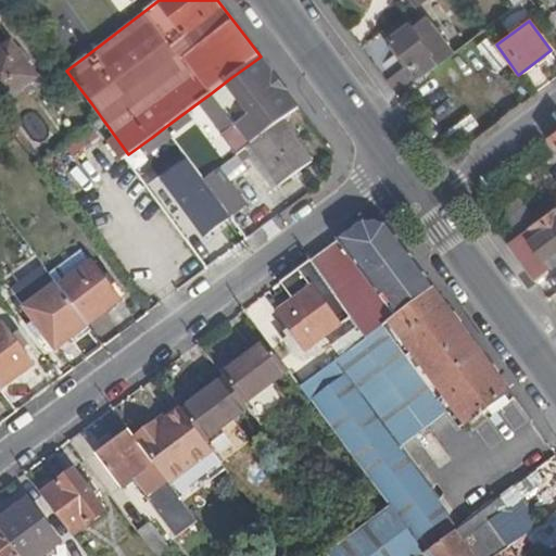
[(392,39),(420,79),(451,57),(445,51),(436,59),(411,26),(392,39)]
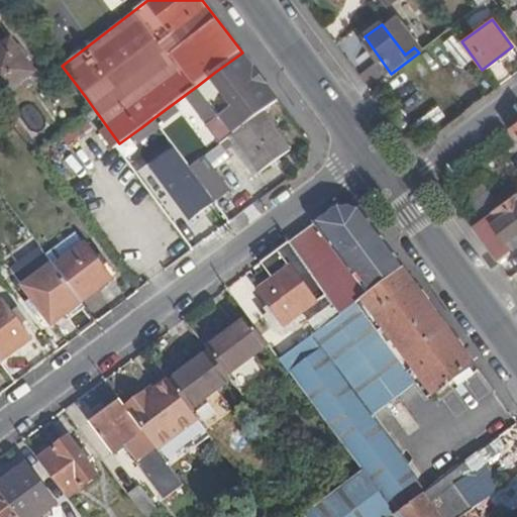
[(11,39),(0,46),(0,94),(34,71),(11,39)]
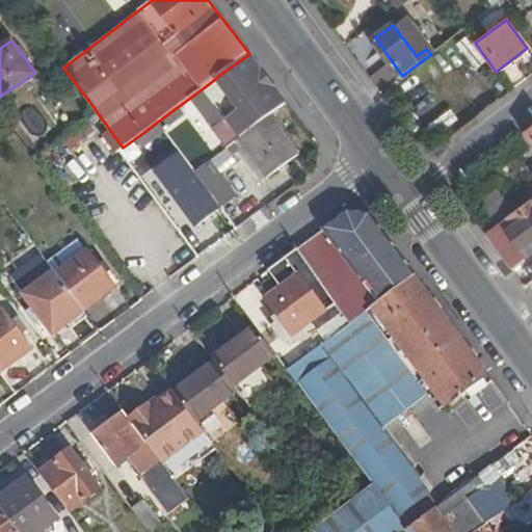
[(277,92),(249,54),(220,75),(202,89),(227,122),(240,139),(269,116),(286,103),(277,92)]
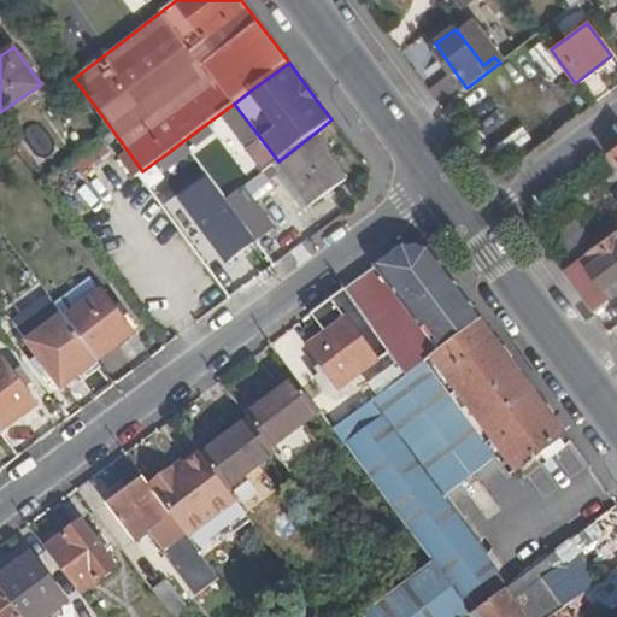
[(312,135),(278,162),(311,206),(346,181),(312,135)]
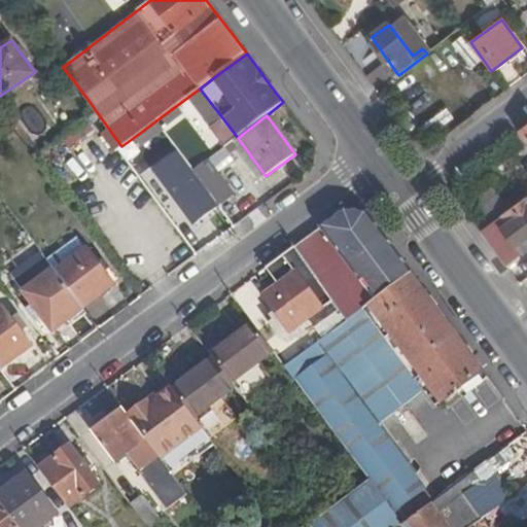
[(526,127),(522,131),(526,137),(526,187),(506,203),(499,196),(471,216),(482,230),(526,196),(526,127)]
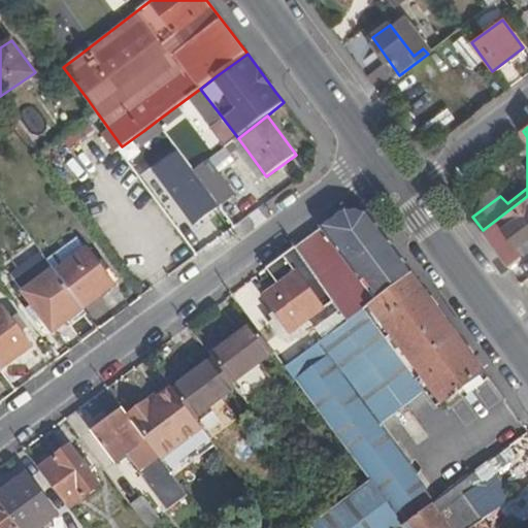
[(212,160),(238,194),(251,184),(225,150),(212,160)]
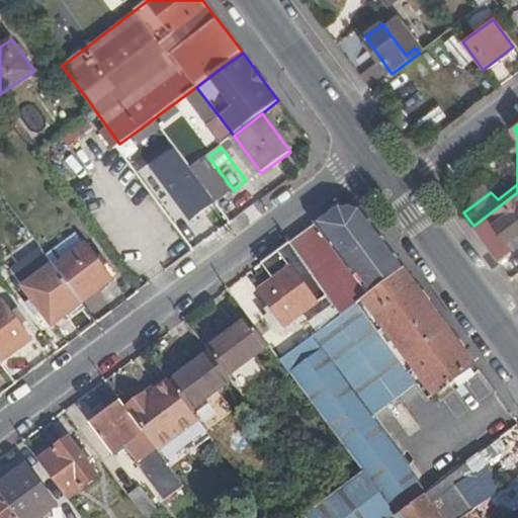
[(201,160),(191,168),(220,205),(230,197),(201,160)]
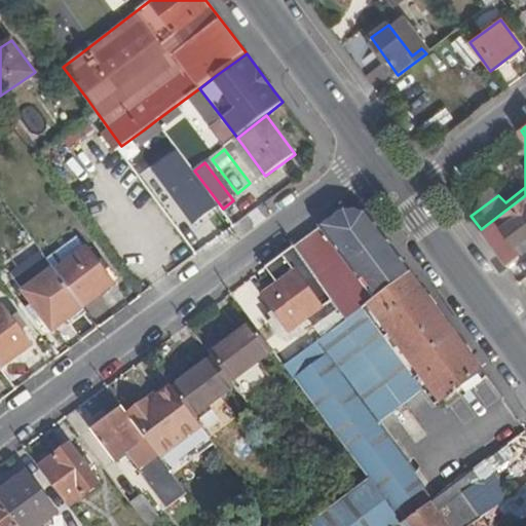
[(178,183),(166,190),(173,198),(175,197),(195,225),(218,208),(197,181),(184,191),(178,183)]
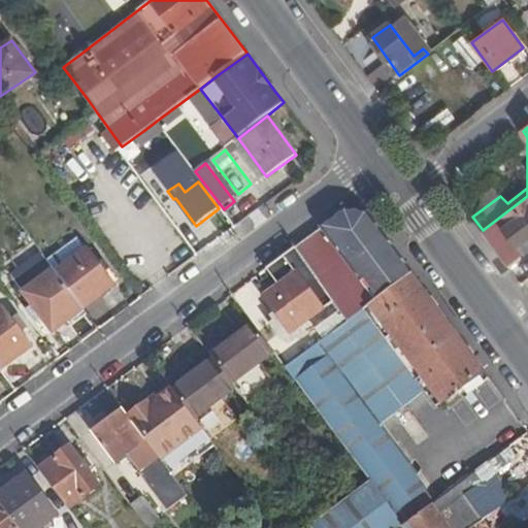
[(527,196),(483,230),(508,265),(524,254),(518,245),(527,237),(527,196)]
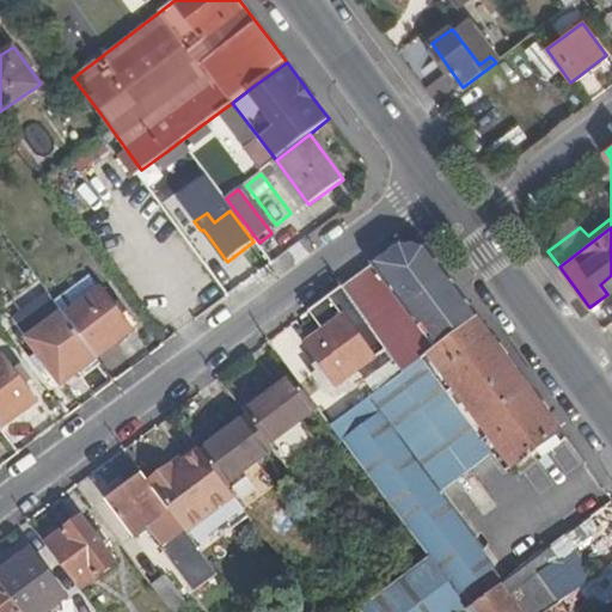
[(201,231),(191,238),(215,270),(227,262),(203,230),(201,231)]
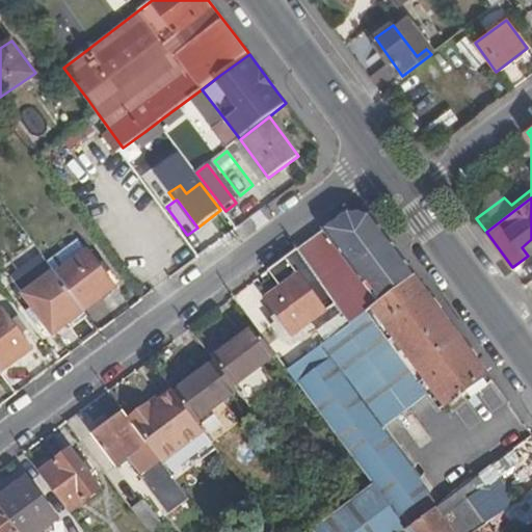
[(368,215),(346,212),(296,249),(321,286),(321,287),(344,318),(349,324),(414,277),(368,215)]
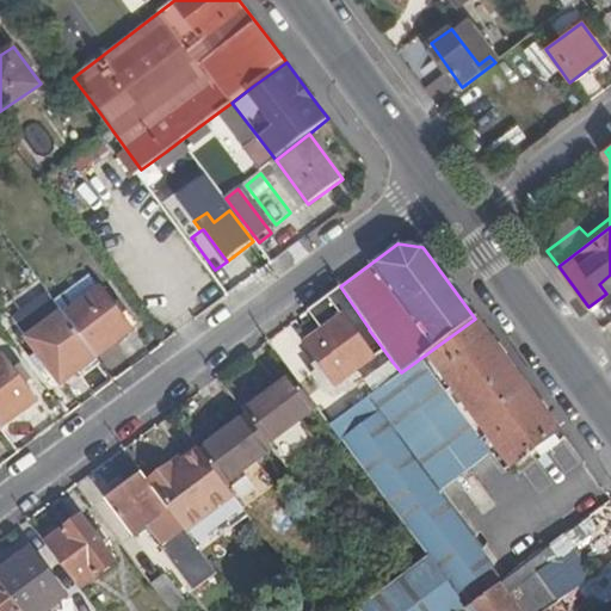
[(67,314),(103,288),(92,273),(56,300),(65,312),(67,314)]
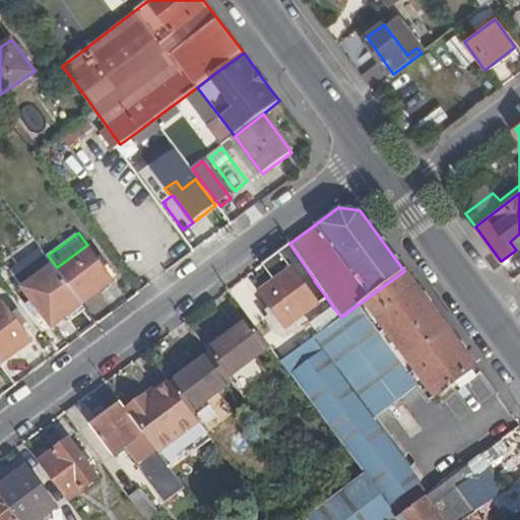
[(57,267),(83,303),(114,281),(87,245),(57,267)]
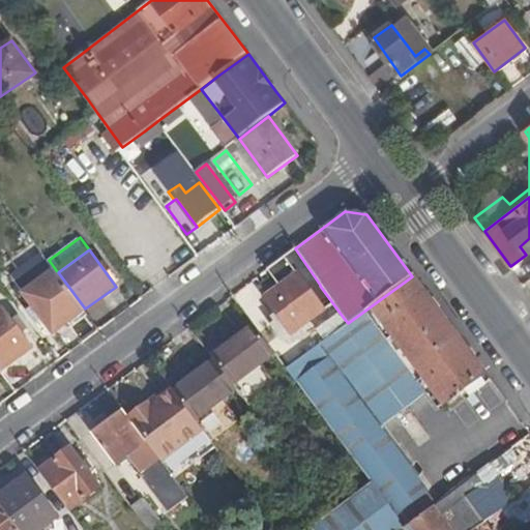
[(294,256),(273,267),(282,281),(301,269),(294,256)]
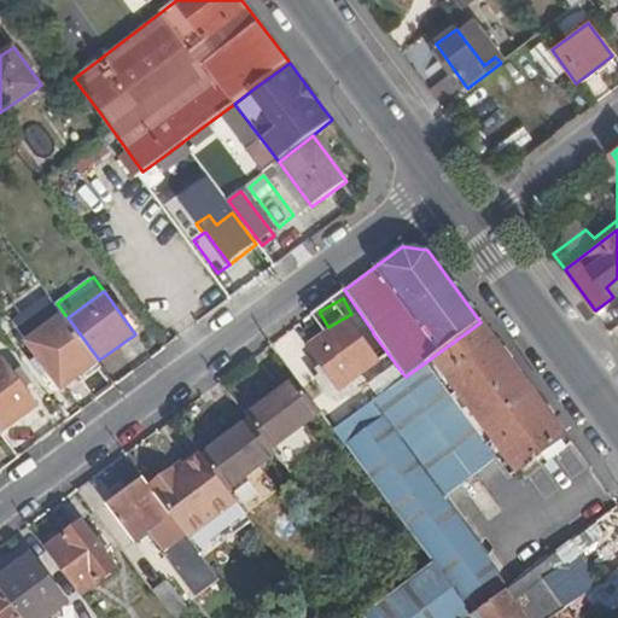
[(68,318),(65,315),(27,342),(62,388),(99,360),(68,318)]
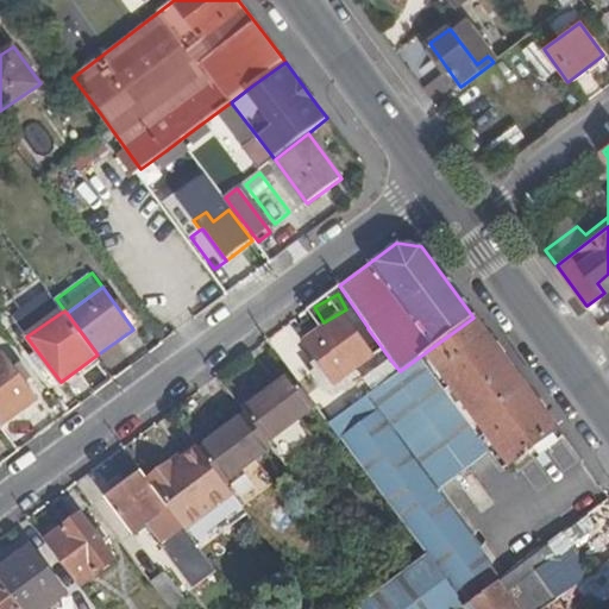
[(334,384),(372,357),(340,314),(303,341),(334,384)]
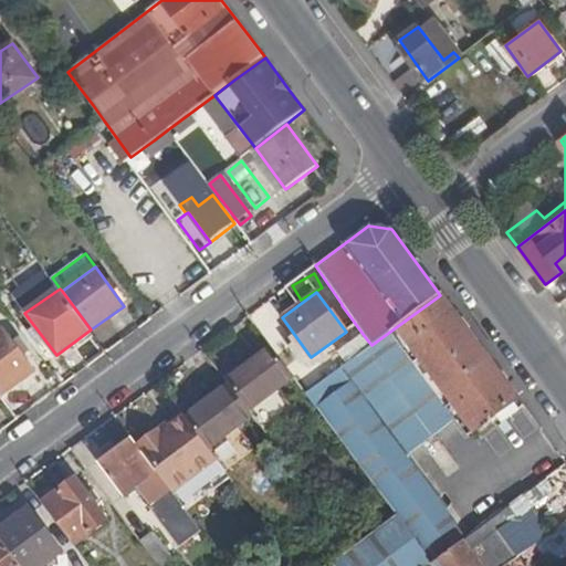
[(440,295),(371,345),(353,359),(304,395),(315,409),(318,406),(398,514),(395,516),(350,548),(331,564),(332,565),(429,565),(431,565),(438,559),(468,537),(411,462),(406,454),(358,391),(398,360),(396,357),(400,353),(406,359),(415,353),(460,412),(474,431),(517,398),(473,339),(440,295)]
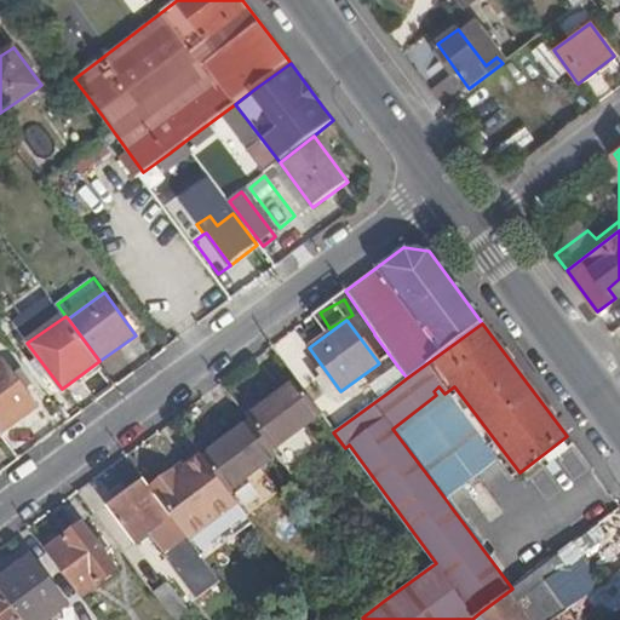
[(0,430),(3,435),(39,408),(4,360),(0,362),(0,430)]
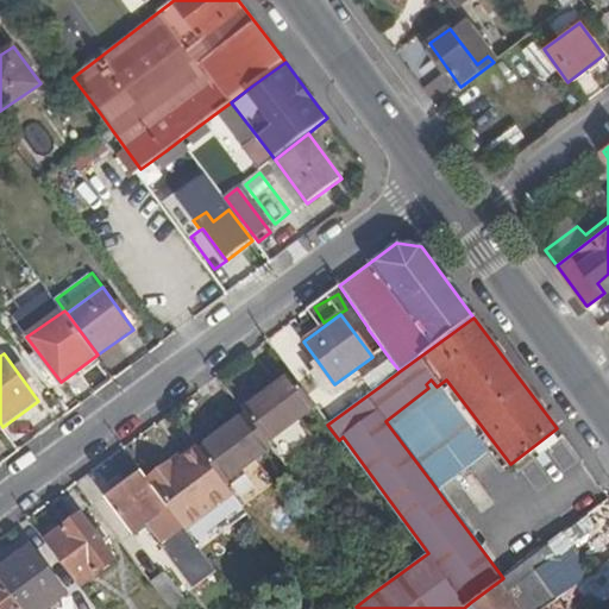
[(374,378),(380,387),(400,371),(394,364),(374,378)]
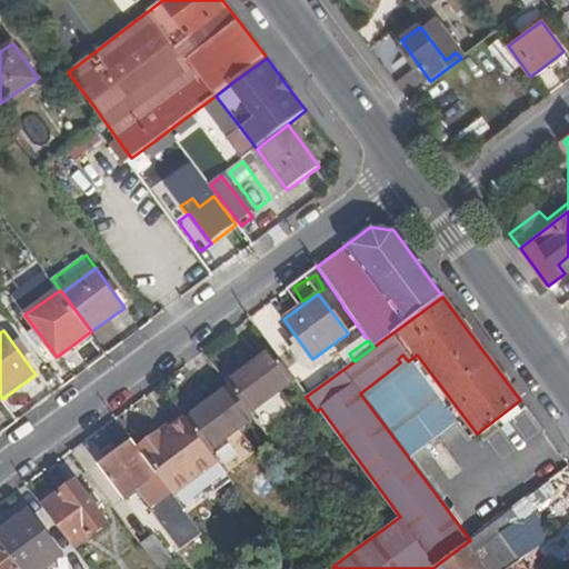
[(270,349),(226,381),(230,387),(248,411),(292,378),(270,349)]
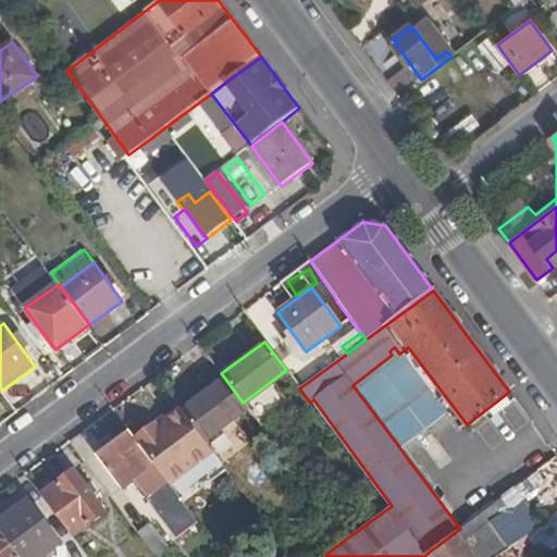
[(399,447),(453,406),(408,347),(399,354),(394,347),(390,351),(392,355),(353,385),(399,447)]
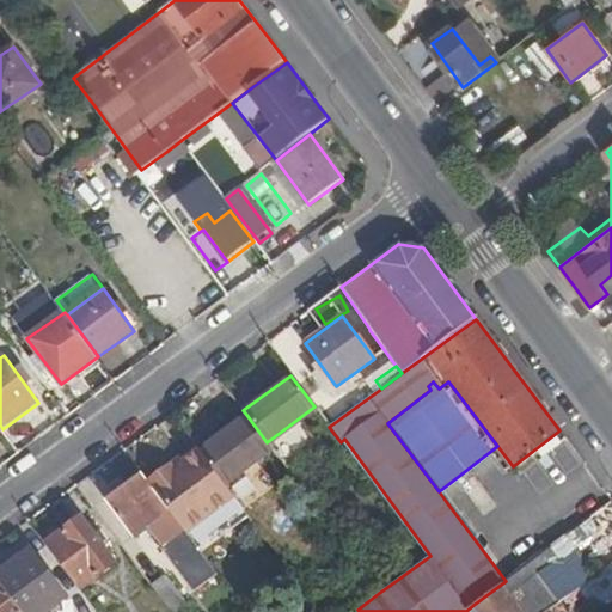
[(248,416),(200,453),(224,485),(271,450),(267,442),(248,416)]
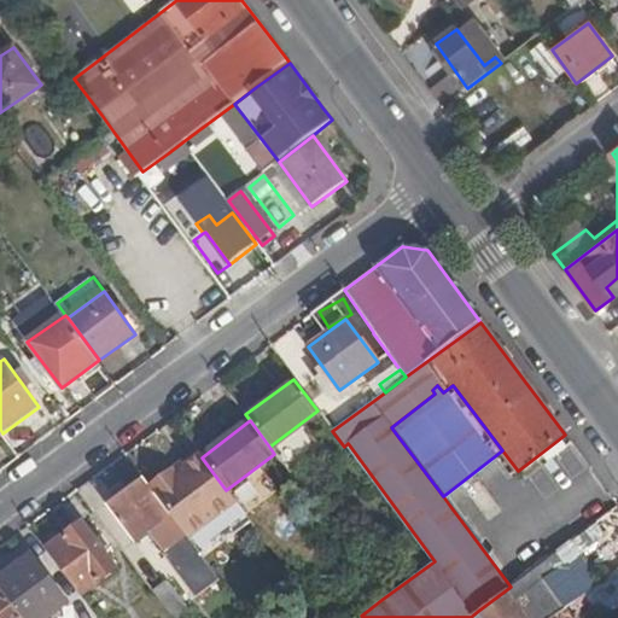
[(146,485),(168,514),(184,535),(185,536),(233,500),(226,490),(202,458),(199,454),(174,473),(170,468),(146,485)]
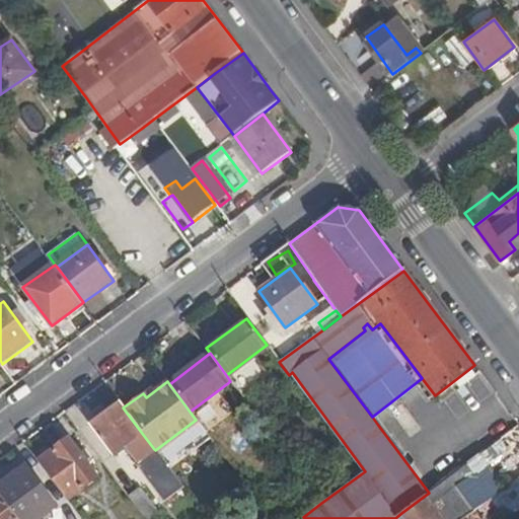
[(123,408),(119,401),(88,424),(112,454),(141,432),(123,408)]
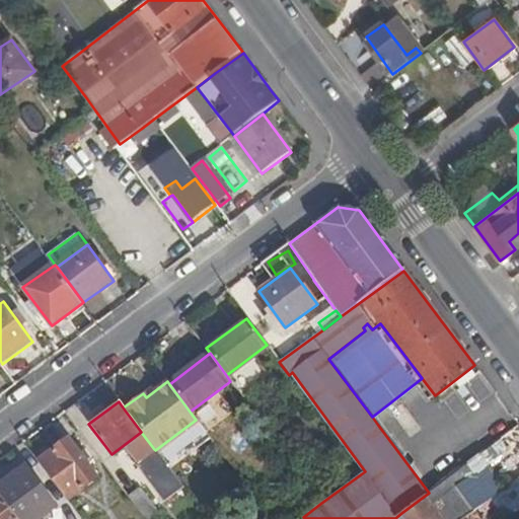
[(68,439),(38,461),(67,500),(96,477),(68,439)]
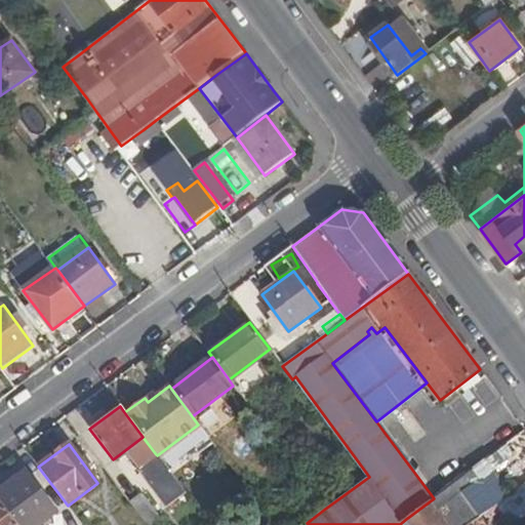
[(164,487),(174,479),(167,470),(157,455),(156,454),(145,462),(164,487)]
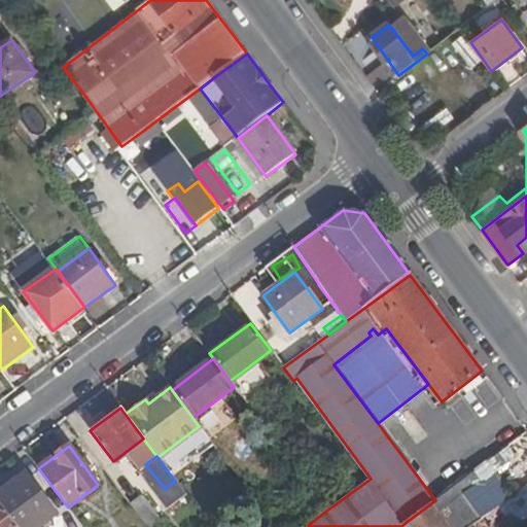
[(27,471),(0,491),(0,501),(19,526),(37,526),(58,513),(27,471)]
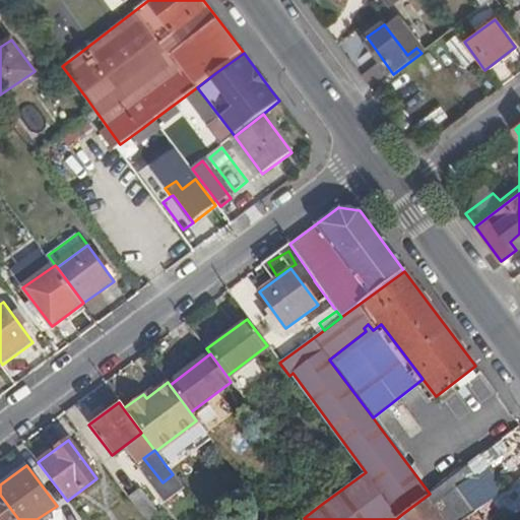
[(467,478),(462,470),(430,494),(402,514),(406,519),(463,519),(475,512),(458,486),(467,478)]
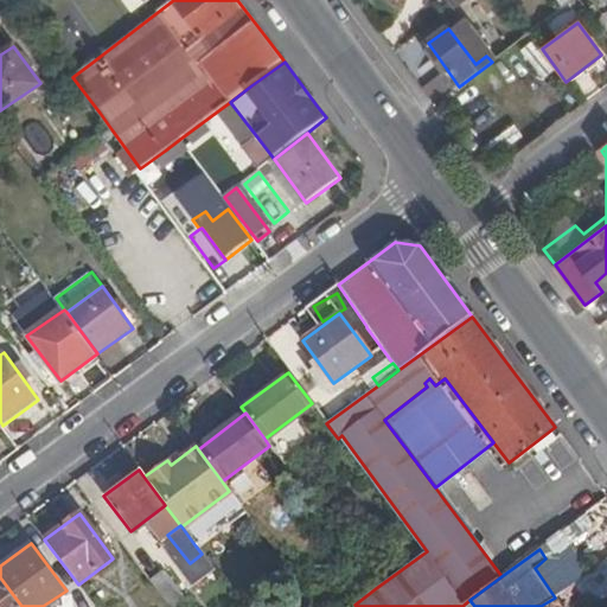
[(192,562),(203,576),(212,569),(202,555),(192,562)]
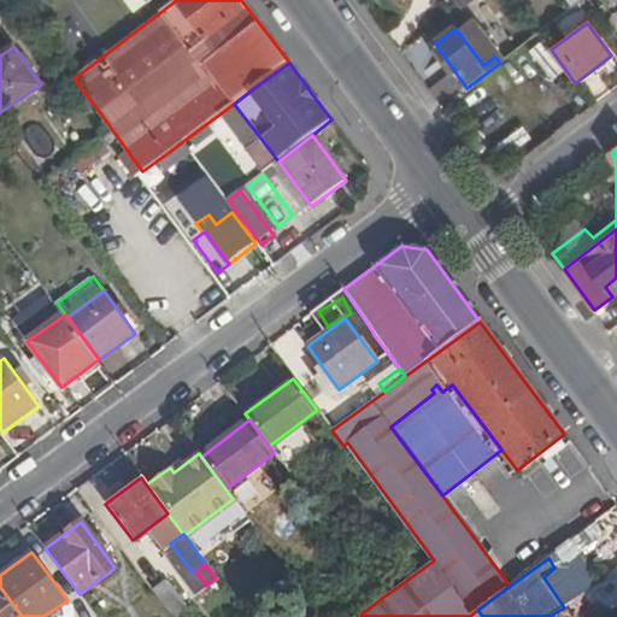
[(616,606),(616,566),(591,587),(609,613),(616,606)]
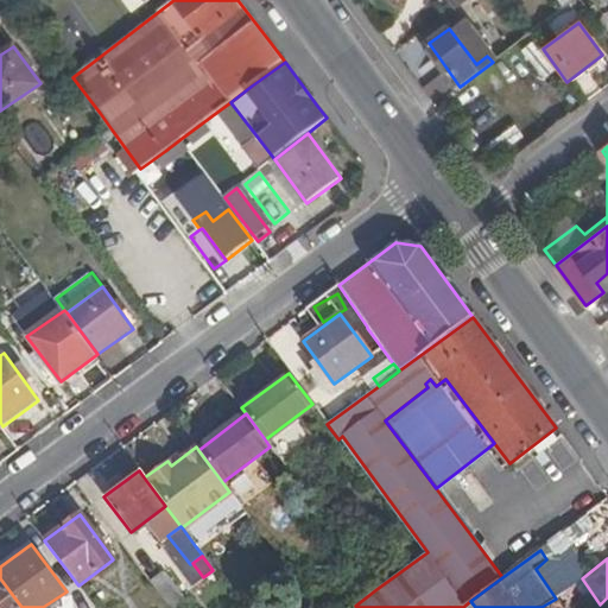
[(162,572),(149,582),(168,607),(181,597),(162,572)]
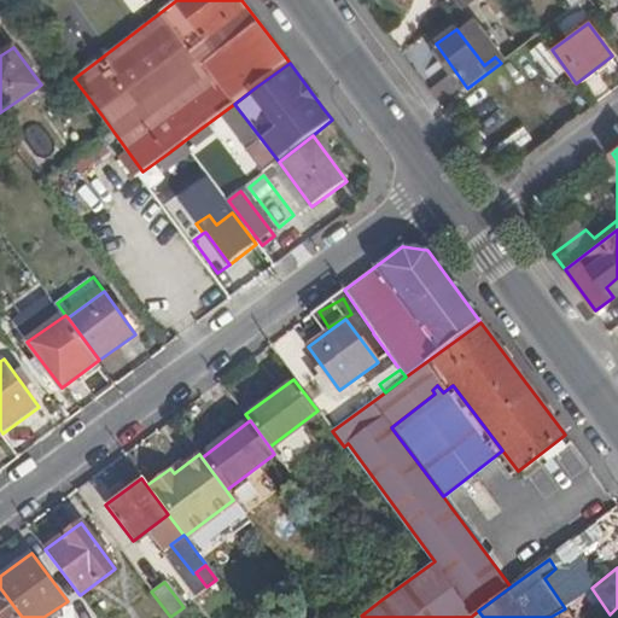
[(22,617),(0,588),(0,617),(22,617)]
